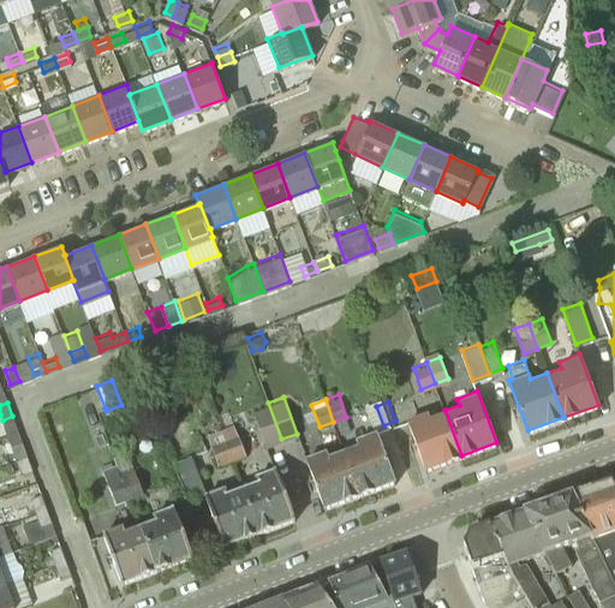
[(266,445),(281,439),(268,403),(251,409),(266,445)]
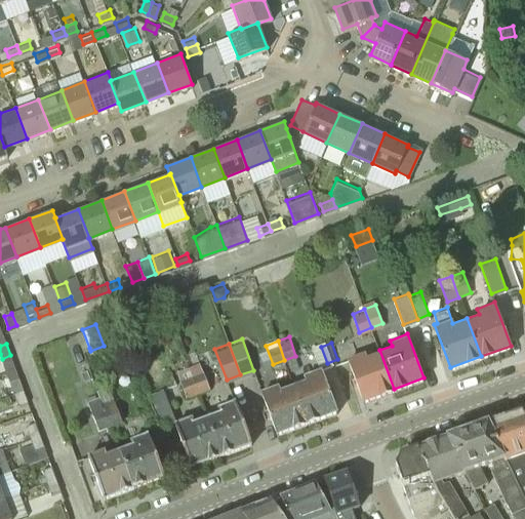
[(363,400),(394,389),(379,350),(366,355),(364,350),(347,356),(363,400)]
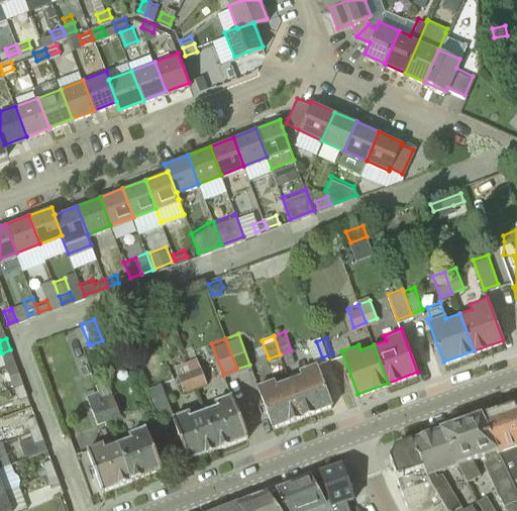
[(288,377),(302,414),(331,404),(316,361),(298,368),(300,373),(288,377)]
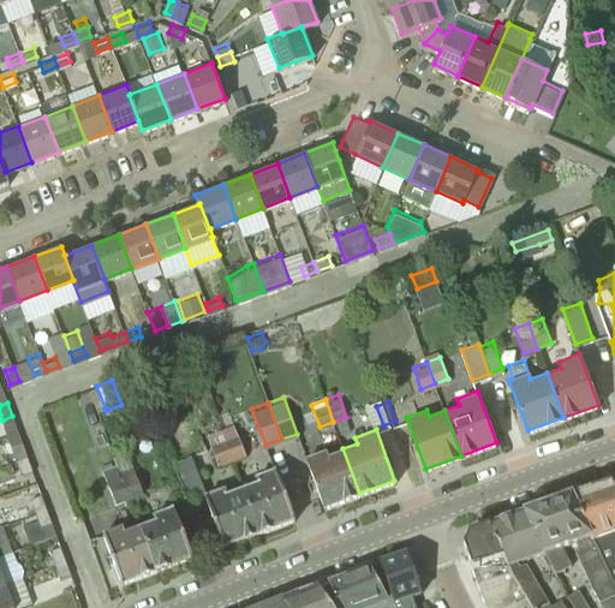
[(225,439),(232,459),(245,454),(238,433),(225,439)]
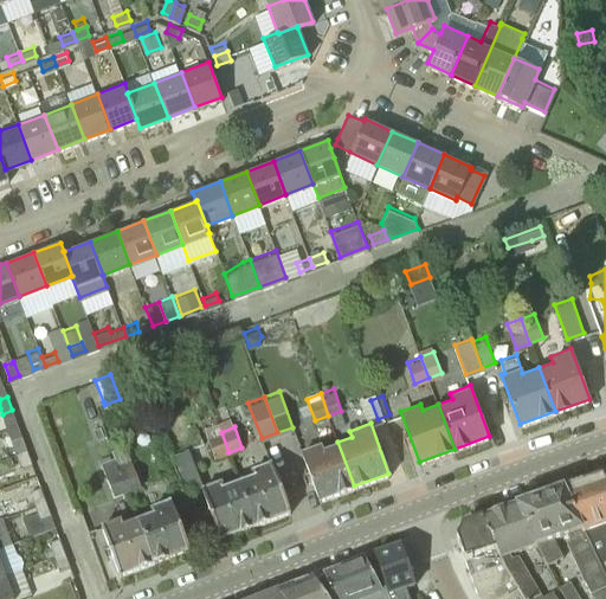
[(214,458),(229,452),(221,432),(207,437),(214,458)]
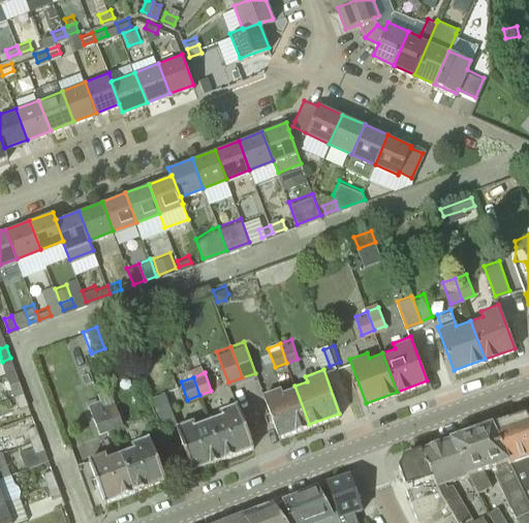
[(13,394),(22,391),(18,378),(8,381),(13,394)]
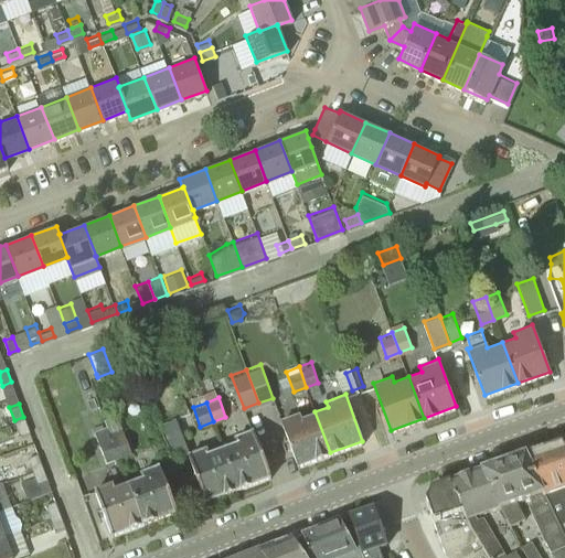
[(298,464),(330,452),(315,411),(300,417),(299,410),(280,418),(298,464)]
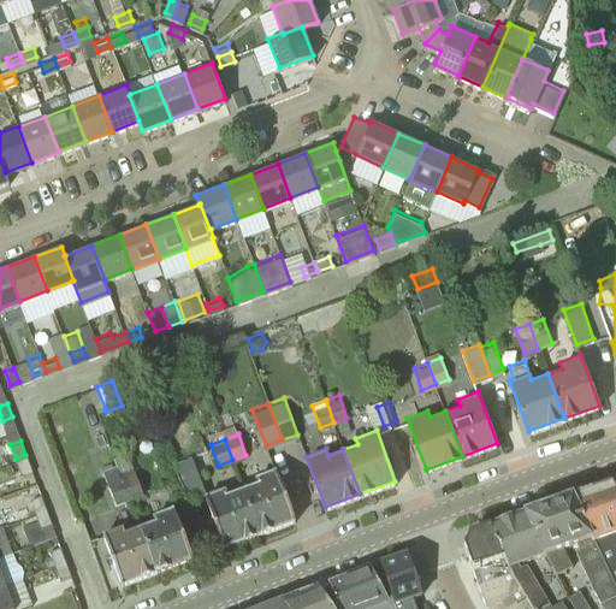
[(25,455),(16,459),(21,473),(31,469),(25,455)]
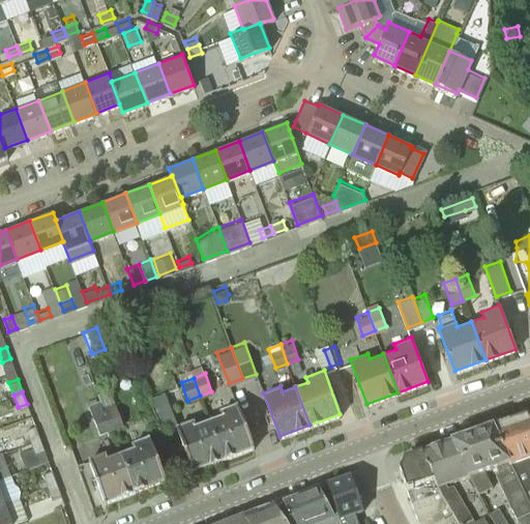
[(99,432),(111,428),(101,404),(98,397),(87,402),(99,432)]
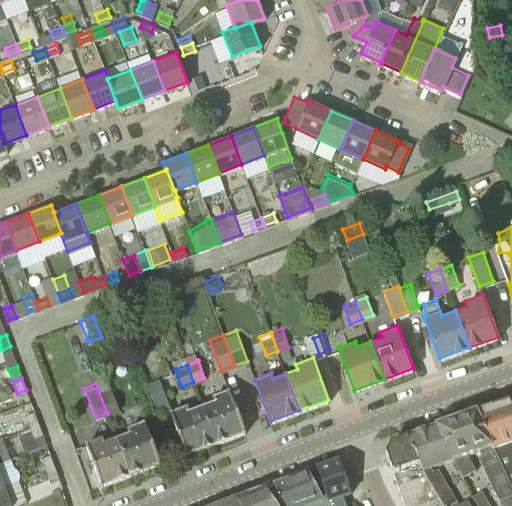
[(98,390),(107,413),(118,409),(110,385),(98,390)]
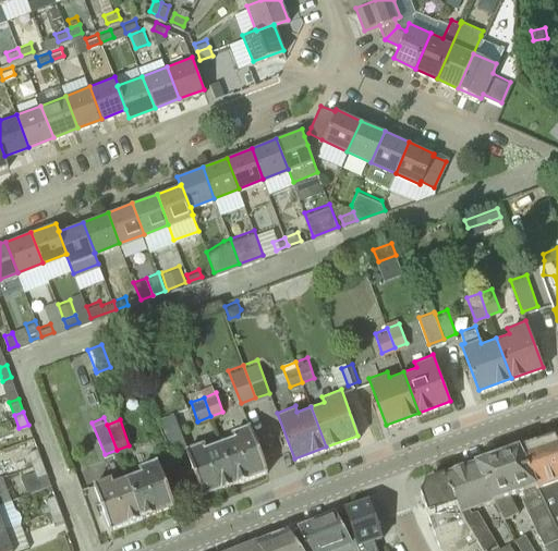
[(219,440),(235,480),(267,469),(250,421),(231,429),(233,435),(219,440)]
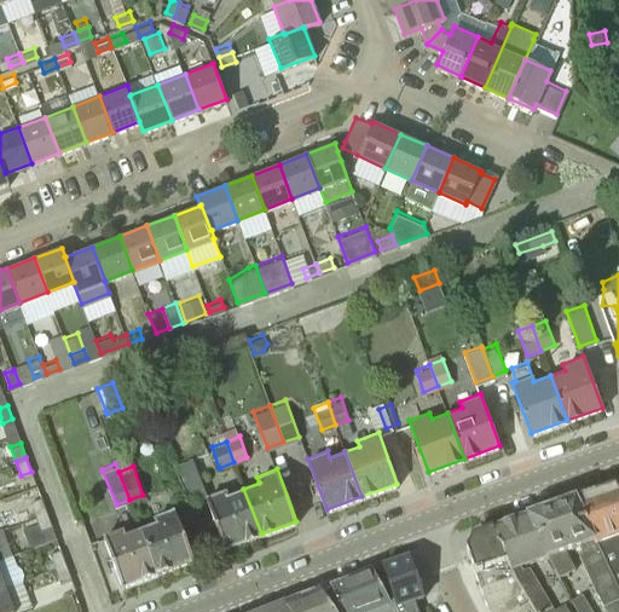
[(618,488),(614,480),(576,495),(600,541),(618,583),(618,488)]
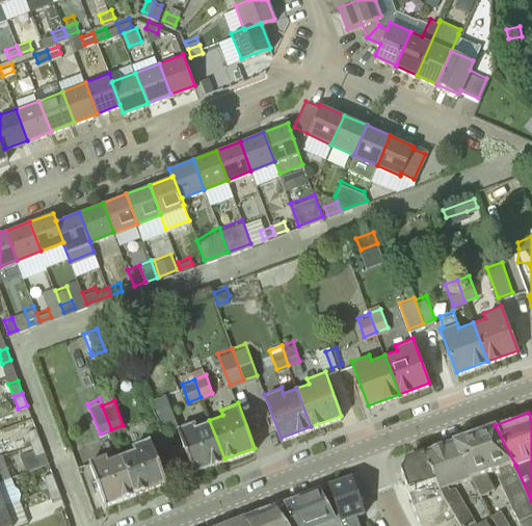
[(193,471),(224,458),(209,420),(195,424),(194,419),(177,425),(193,471)]
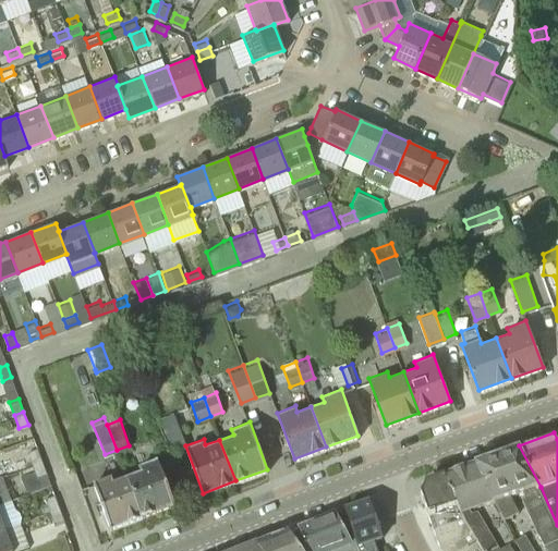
[(32,463),(41,460),(36,445),(26,449),(32,463)]
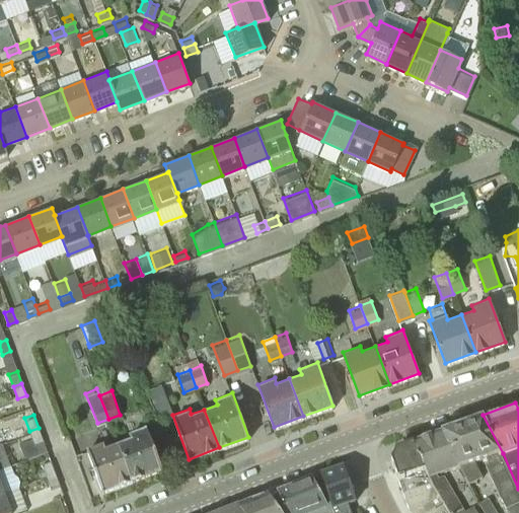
[(518,512),(518,489),(503,453),(483,415),(443,429),(469,480),(482,473),(473,458),(487,455),(489,460),(485,462),(505,505),(508,512),(518,512)]
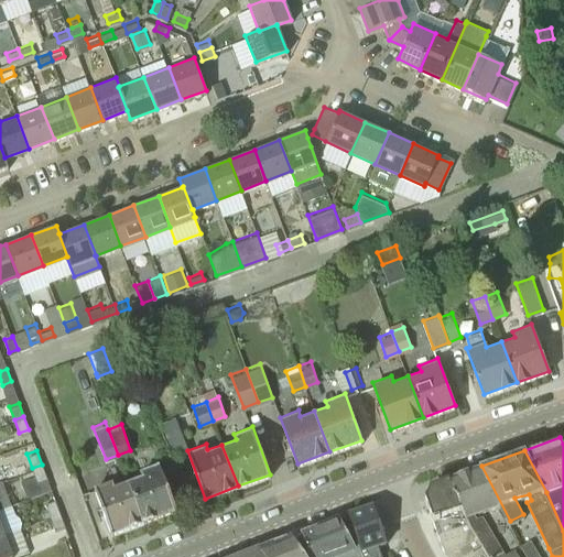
[(128,480),(143,521),(175,509),(159,462),(140,469),(141,474),(128,480)]
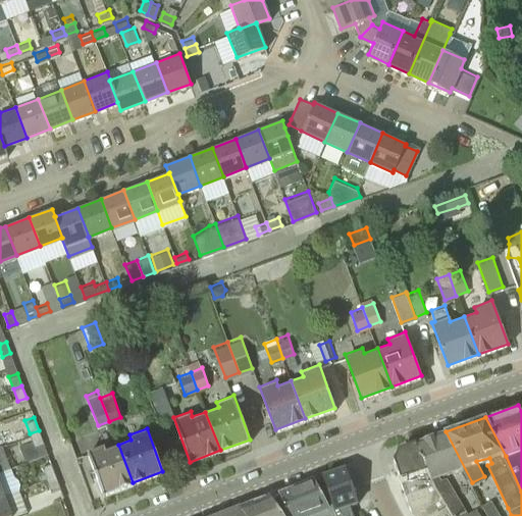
[(39,430),(30,433),(32,439),(18,444),(24,460),(47,451),(39,430)]
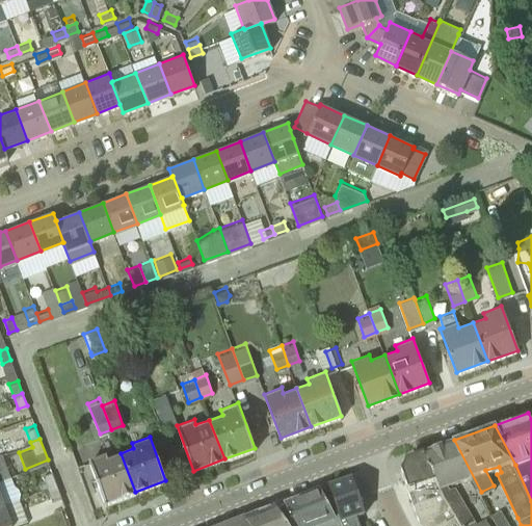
[(480,493),(481,492),(454,440),(425,450),(441,489),(455,513),(462,525),(477,525),(453,481),(471,475),(480,493)]
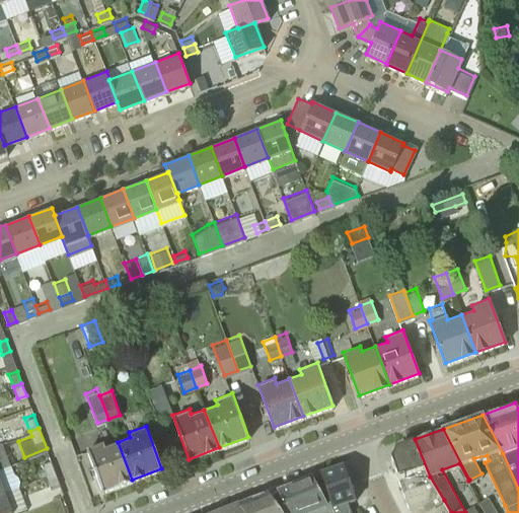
[(413,512),(425,512),(444,500),(430,477),(415,439),(395,445),(390,455),(410,509),(413,512)]
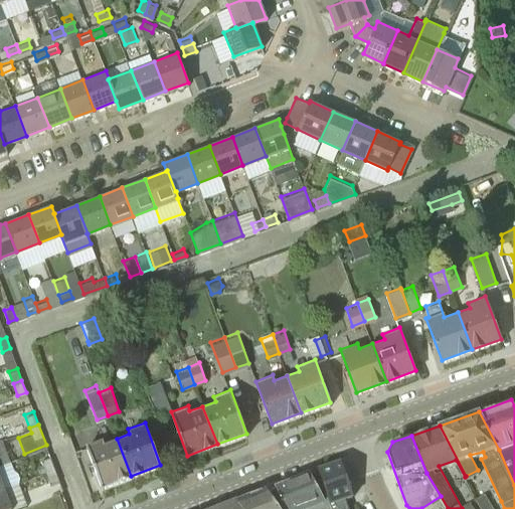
[(0,462),(9,459),(1,437),(0,437),(0,462)]
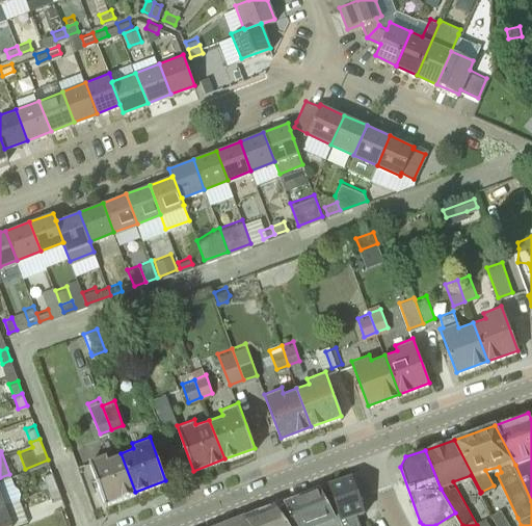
[(105,503),(135,492),(121,453),(107,457),(106,453),(88,459),(105,503)]
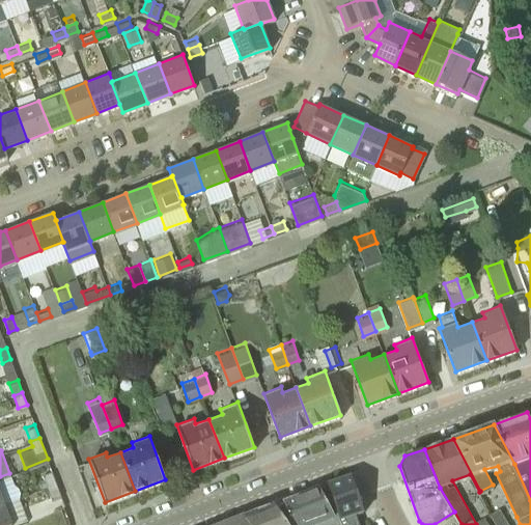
[(46,485),(55,480),(51,469),(42,472),(46,485)]
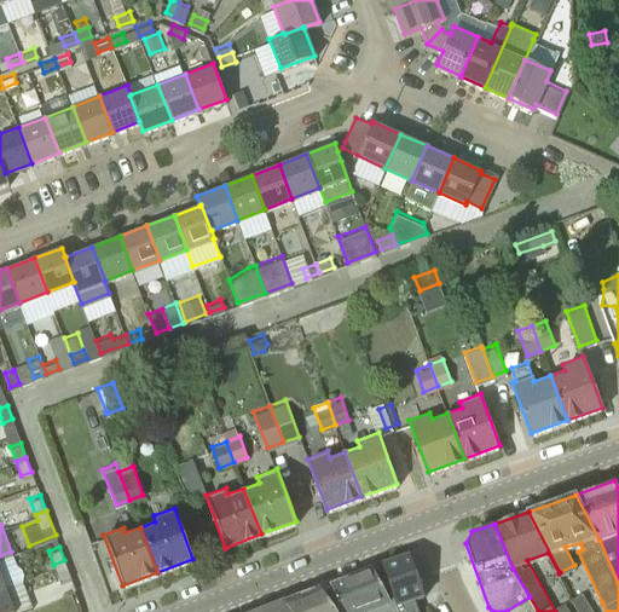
[(398,611),(420,611),(415,596),(423,594),(409,553),(382,563),(389,585),(398,611)]
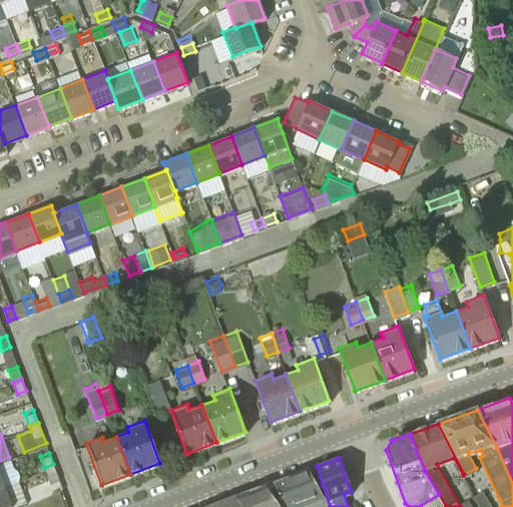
[(53,464),(44,468),(49,480),(58,476),(53,464)]
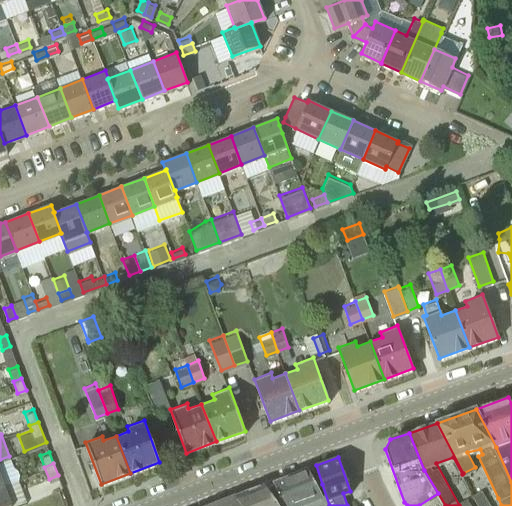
[(325,505),(320,491),(317,485),(307,468),(273,481),(283,505),(325,505)]
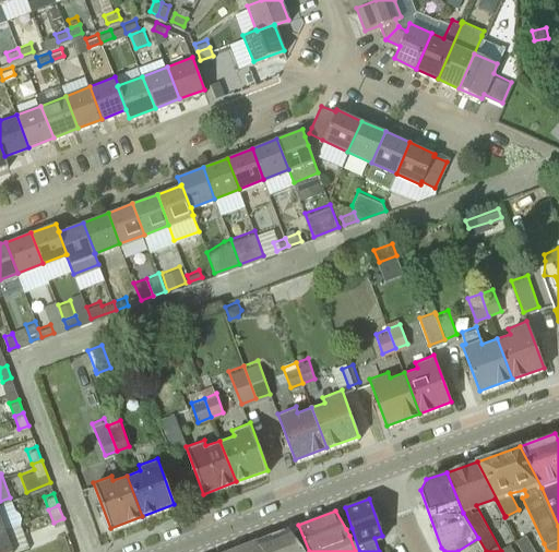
[(3,528),(0,529),(0,551),(10,551),(12,551),(3,528)]
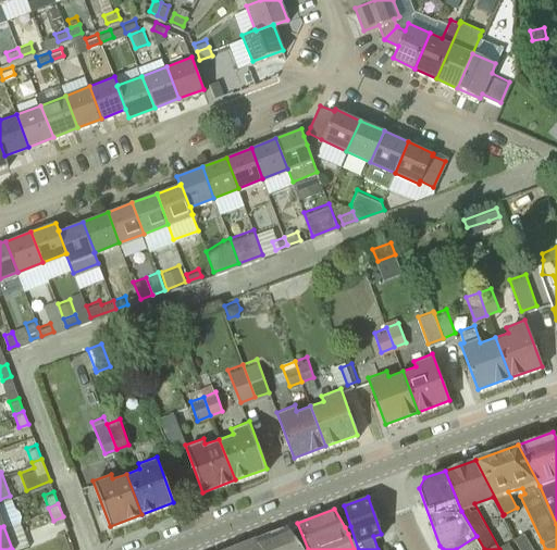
[(302,549),(286,527),(267,535),(277,549),(302,549)]
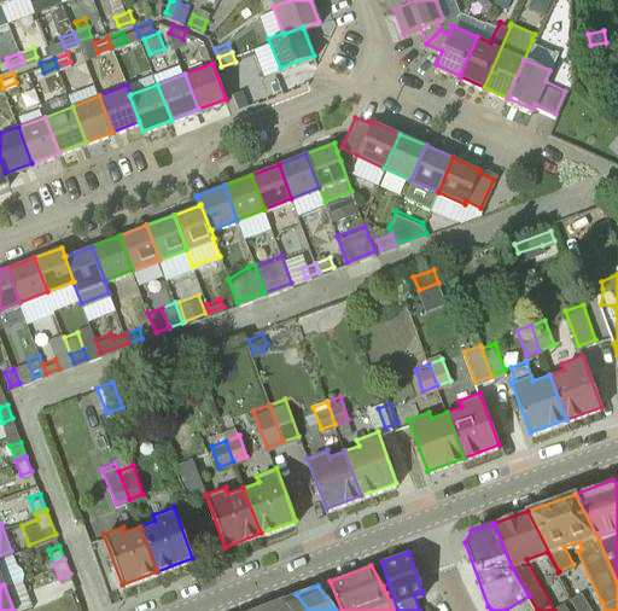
[(578,610),(594,610),(581,588),(570,595),(578,610)]
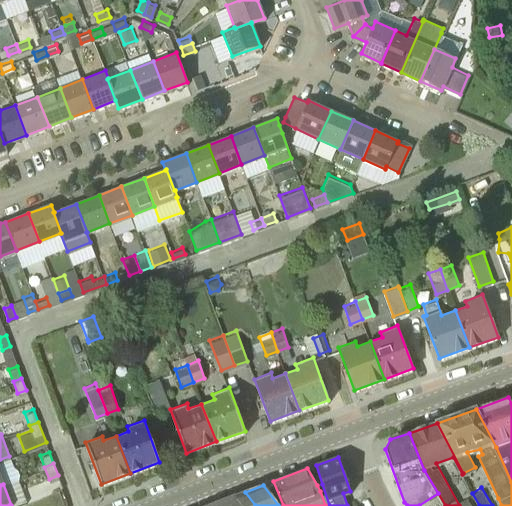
[(255,505),(245,492),(209,505),(255,505)]
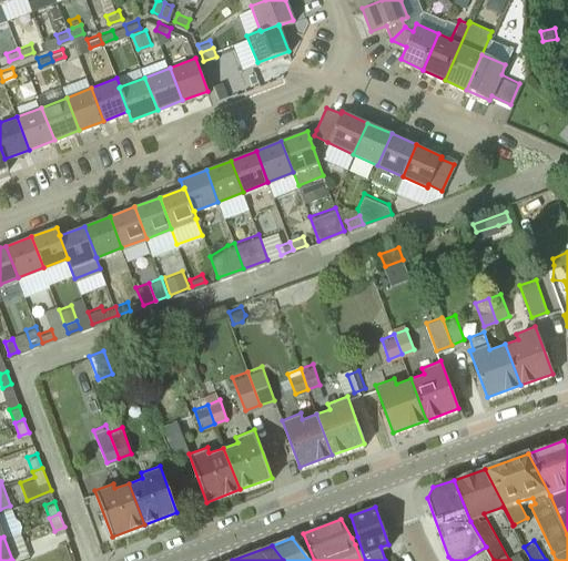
[(494,560),(486,547),(465,560),(494,560)]
